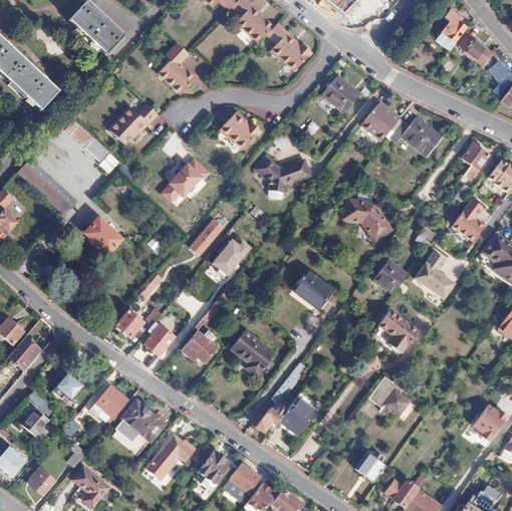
[(125,34),(90,0),(88,0),(71,19),(107,53),(125,34)]
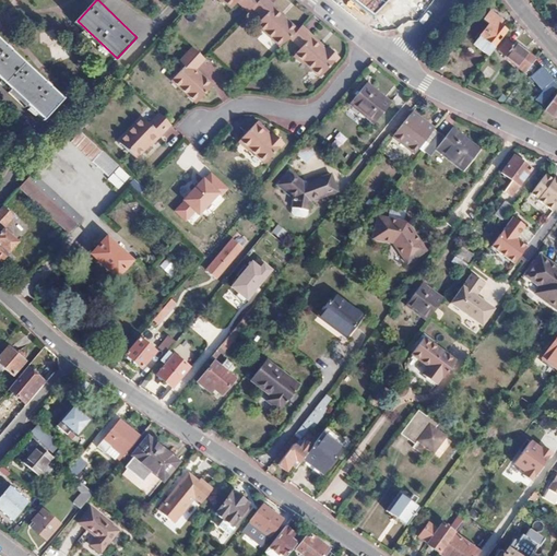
[(227,0),(233,6),(237,0),(241,0),(251,9),(255,4),(258,0),(227,0)]
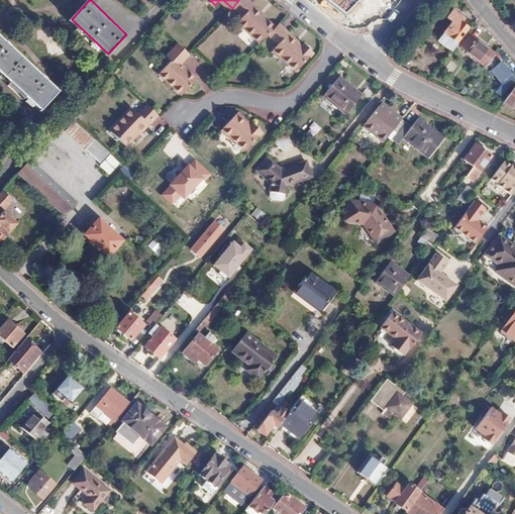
[(238,0),(235,4),(245,13),(239,20),(262,41),(270,33),(277,26),(253,5),(254,3),(250,0),(238,0)]
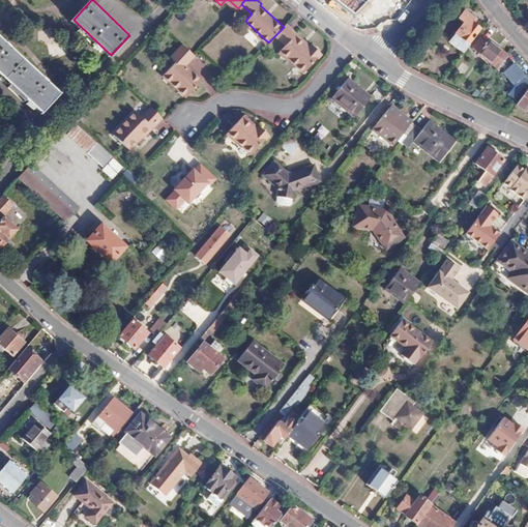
[(464,51),(470,44),(468,41),(479,27),(473,22),(476,18),(465,9),(460,17),(464,20),(449,39),(464,51)]
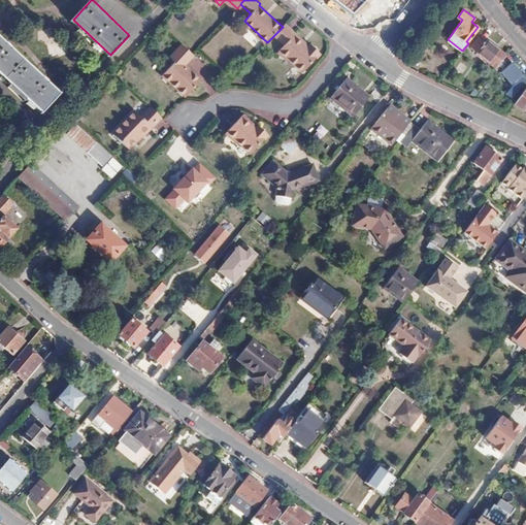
[(297,33),(286,23),(283,27),(275,34),(287,43),(281,52),(289,60),(291,58),(304,71),(323,52),(313,43),(309,46),(296,34),(297,33)]
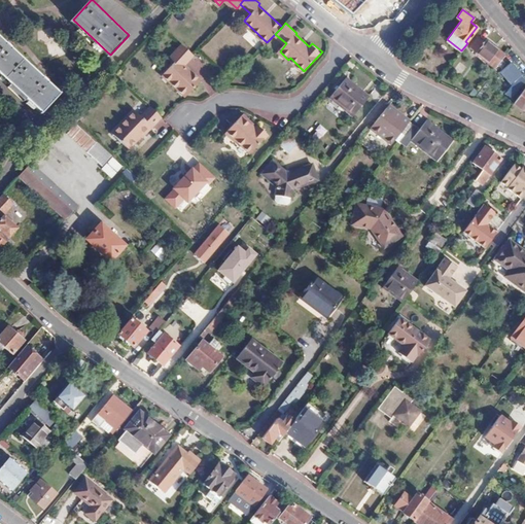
[(494,64),(503,53),(487,39),(485,40),(479,36),(470,46),(494,64)]
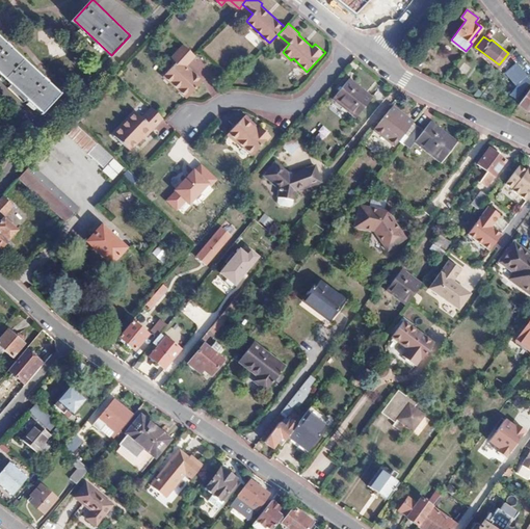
[(0,37),(0,74),(42,113),(60,94),(0,37)]
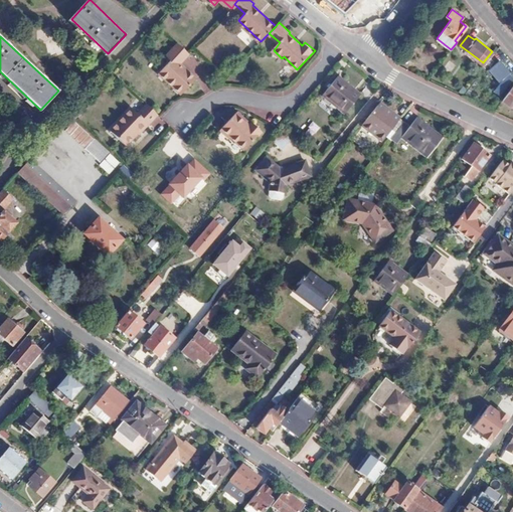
[(189,54),(178,44),(167,56),(170,59),(158,73),(180,95),(195,78),(180,65),(189,55),(189,54)]
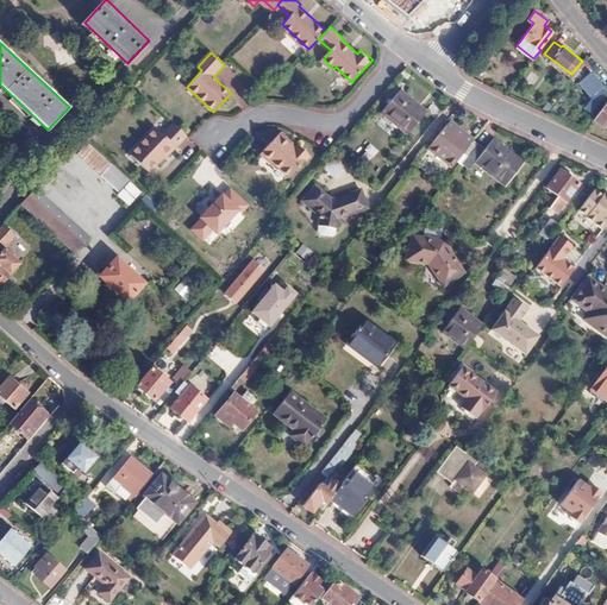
[(533,84),(542,74),(533,68),(526,79),(533,84)]
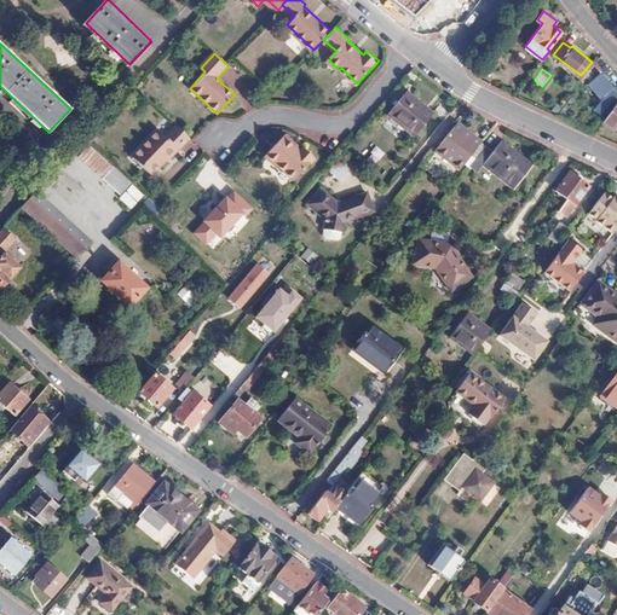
[(601,114),(616,93),(616,88),(613,87),(601,71),(588,82),(600,98),(593,108),(601,114)]
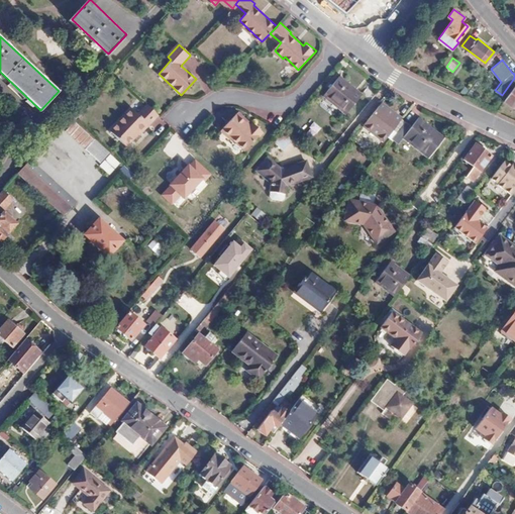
[(458,92),(464,94),(479,75),(475,72),(458,92)]
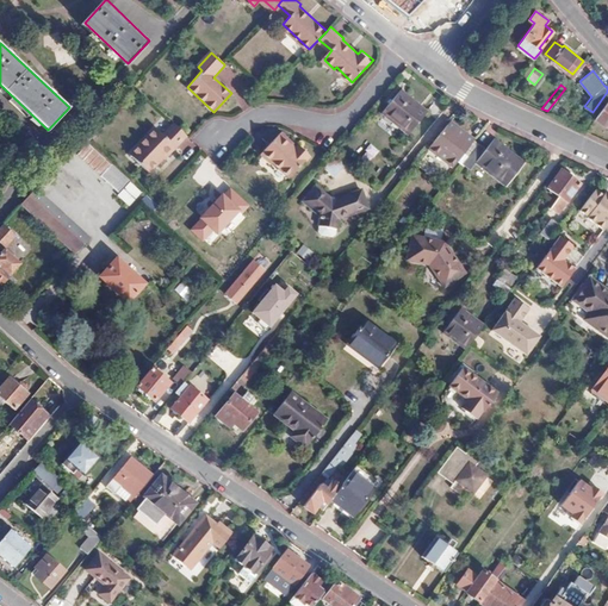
[(407,133),(426,110),(401,88),(380,112),(407,133)]
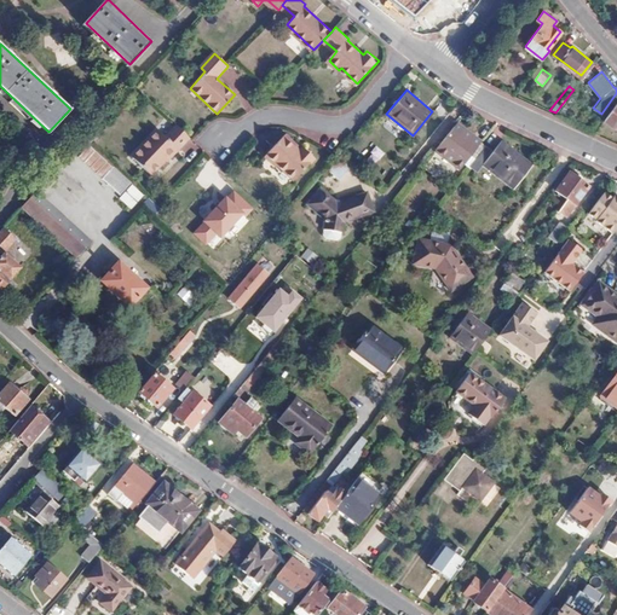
[(616,103),(604,120),(616,128),(616,103)]
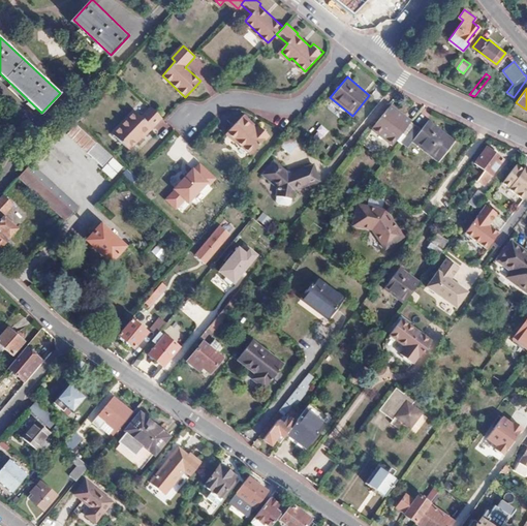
[(402,131),(411,119),(391,102),(373,125),(394,143),(402,131)]
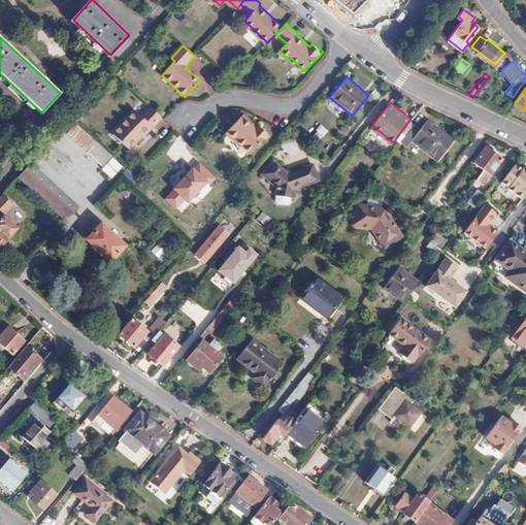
[(159,117),(149,106),(139,117),(133,110),(110,134),(127,149),(149,125),(151,126),(159,117)]
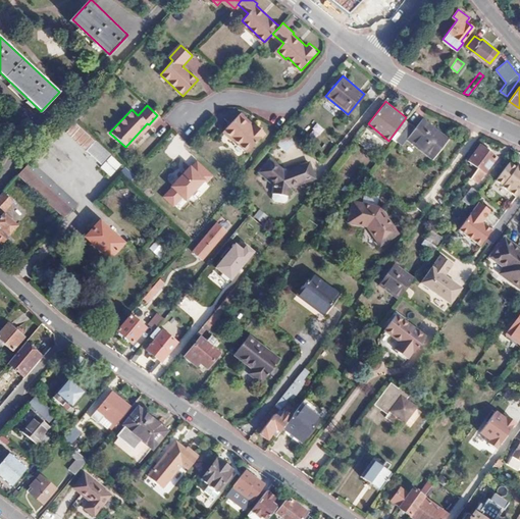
[(248,150),(265,132),(256,123),(253,126),(239,114),(222,131),(231,140),(234,138),(248,150)]
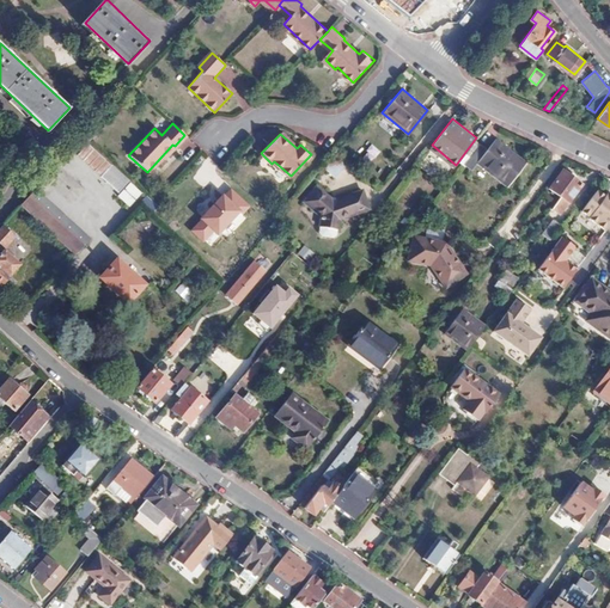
[(482,142),(476,137),(465,152),(469,155),(476,160),(506,184),(525,160),(495,137),(488,147),(485,151),(480,147),(482,142)]
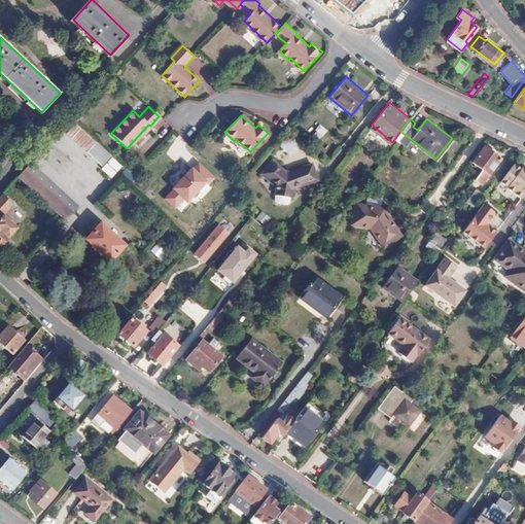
[(74,124),(71,128),(91,146),(95,142),(74,124)]
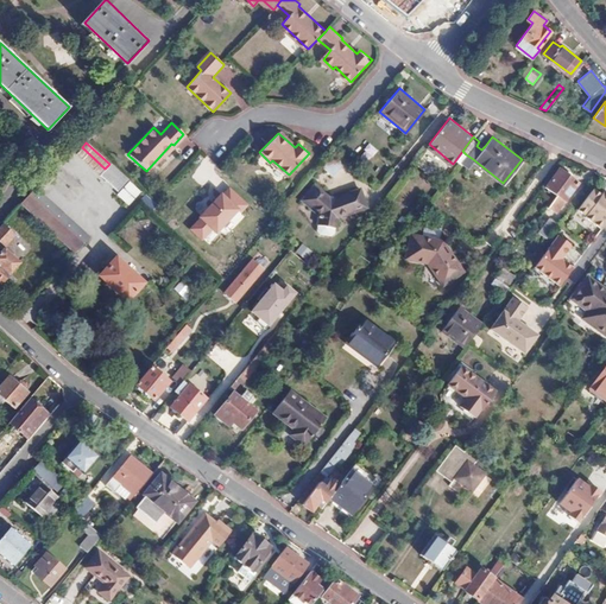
[(105,169),(82,147),(75,154),(99,176),(105,169)]
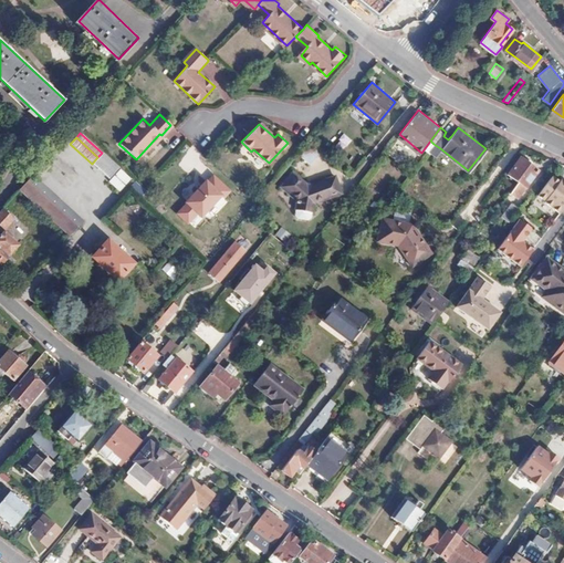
[(434,144),(428,152),(434,156),(440,148),(434,144)]
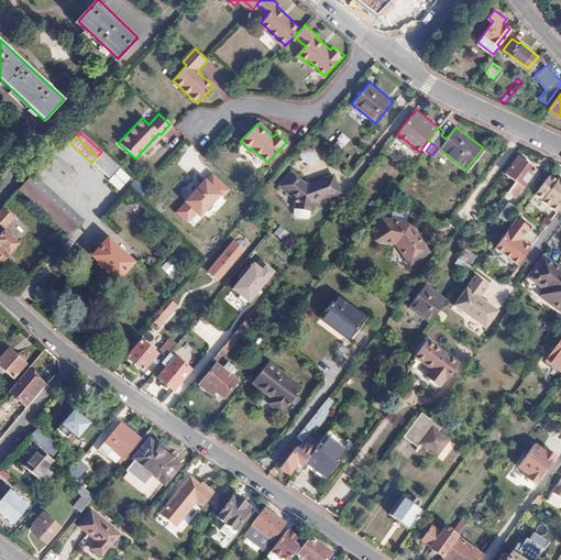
[(515,196),(536,168),(519,155),(506,173),(517,180),(508,191),(515,196)]
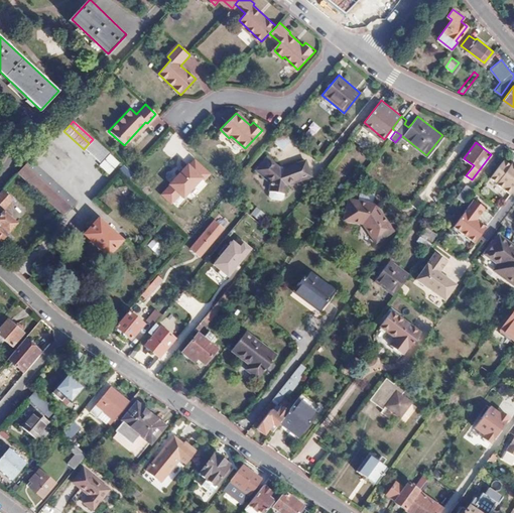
[(163,194),(181,206),(189,194),(197,199),(210,179),(206,176),(210,170),(188,156),(163,194)]
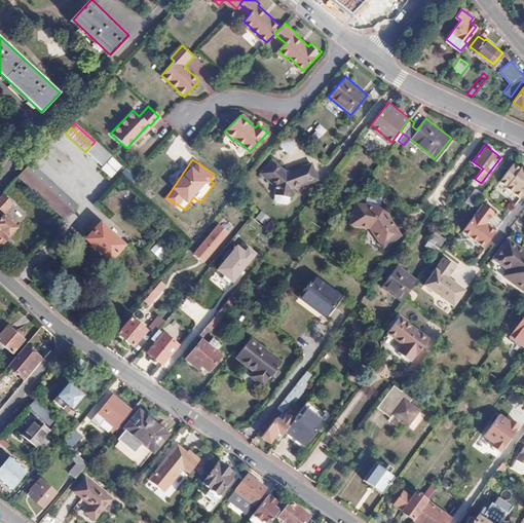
[(291,188),(315,180),(310,163),(290,170),(285,170),(272,159),(261,173),(275,185),(273,192),(290,196),(291,188)]
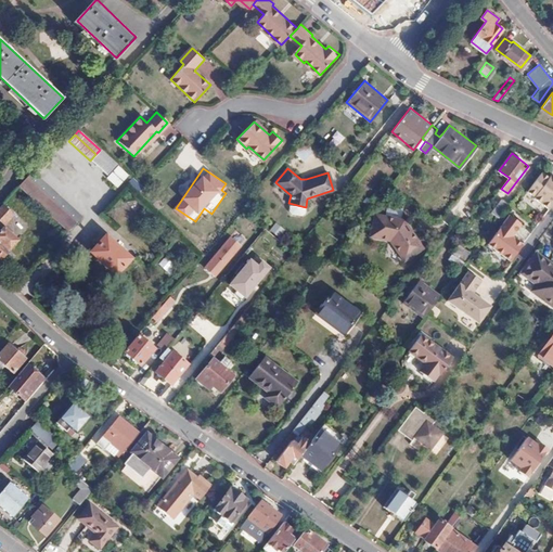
[(549,207),(552,202),(552,178),(549,176),(541,170),(527,190),(535,195),(534,196),(549,207)]
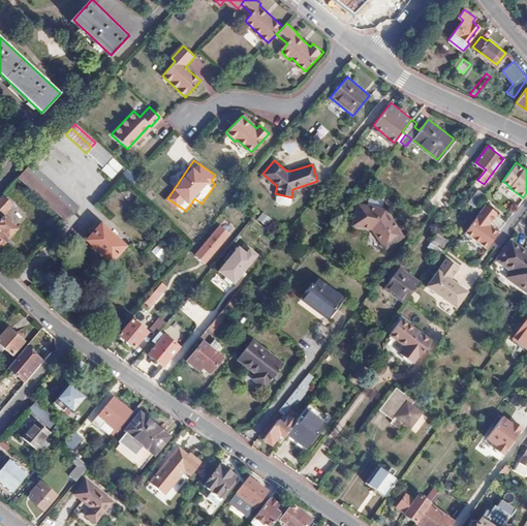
[(22,174),(68,215),(78,205),(31,163),(22,174)]
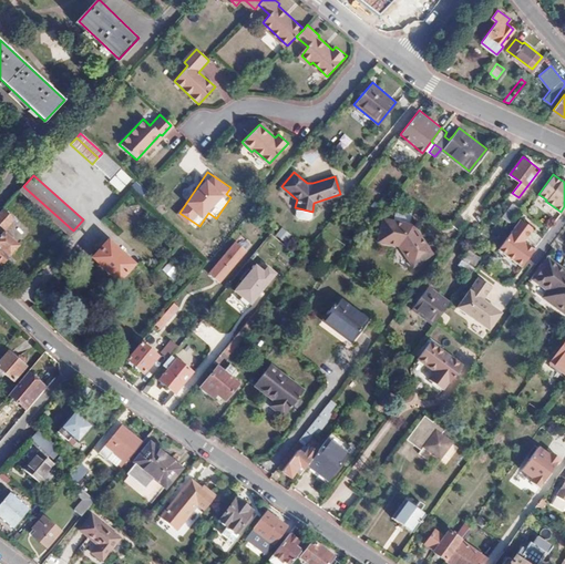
[(19,191),(69,236),(73,231),(23,186),(19,191)]
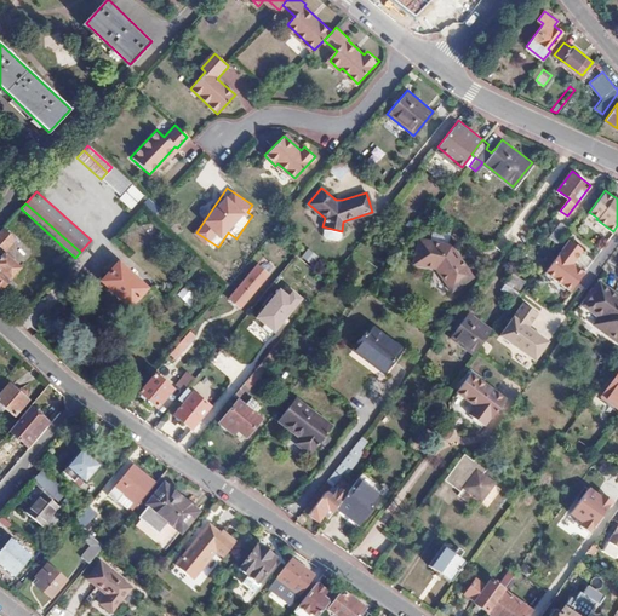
[(565,231),(567,228),(560,222),(550,234),(558,240),(565,231)]
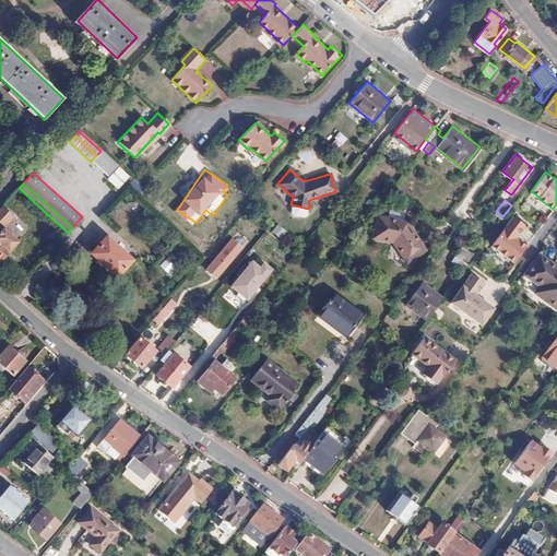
[(2,206),(0,208),(0,261),(16,244),(4,233),(1,229),(12,219),(7,213),(1,209),(3,206),(2,206)]
